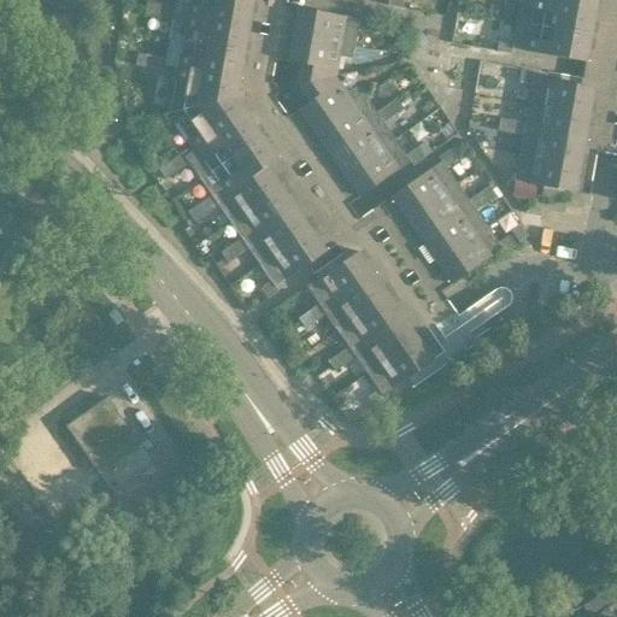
[(206,215),(218,206),(215,201),(265,166),(259,157),(270,150),(253,124),(242,133),(229,113),(245,103),(242,93),(223,89),(228,65),(241,68),(246,39),(233,36),(236,13),(250,16),(251,11),(252,11),(253,0),(176,0),(175,7),(146,3),(145,15),(172,21),(165,59),(137,54),(135,66),(164,71),(165,66),(177,69),(169,113),(194,151),(184,157),(182,153),(158,170),(164,180),(188,163),(211,197),(199,205),(206,215)]
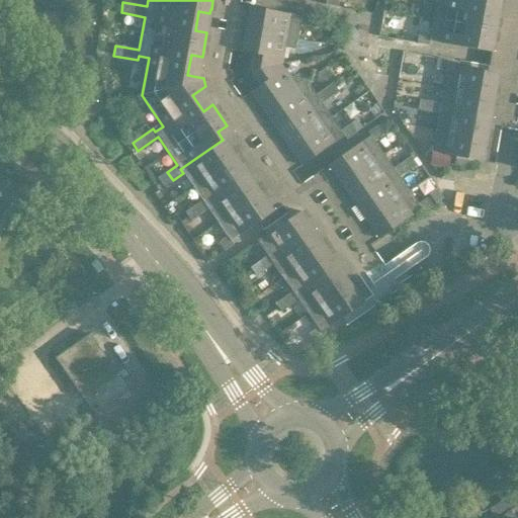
[(418,33),(417,44),(429,46),(430,41),(481,51),(481,50),(493,53),(497,30),(496,29),(498,18),(487,16),(489,0),(421,0),(436,3),(430,35),(418,33)]
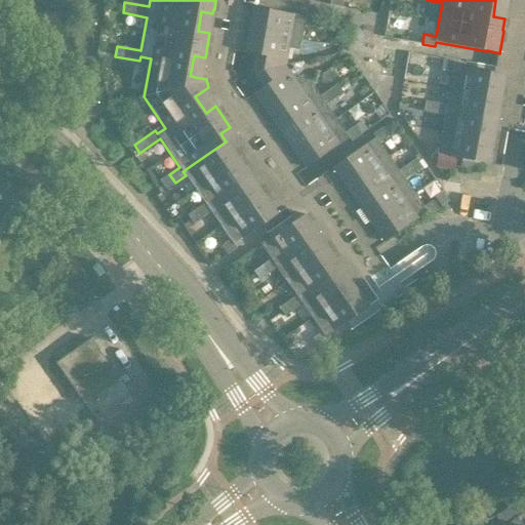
[(249,30),(300,39),(304,23),(314,25),(316,14),(306,12),(305,16),(253,7),(249,30)]
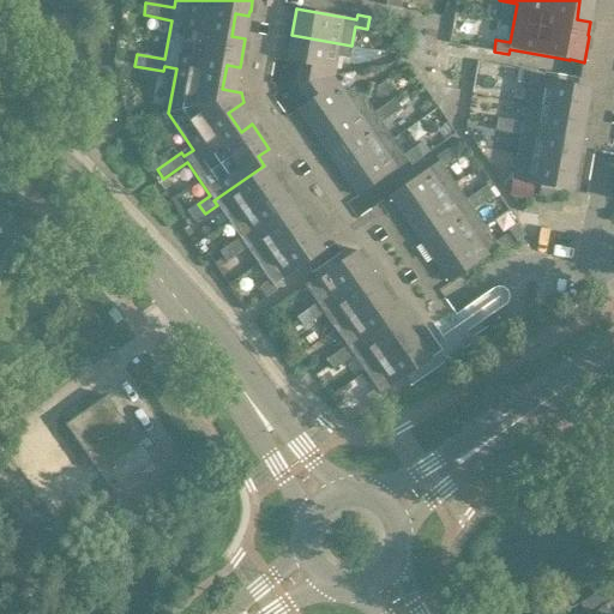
[(349,59),(351,46),(292,35),(287,62),(299,64),(295,85),(333,77),(337,56),(349,59)]
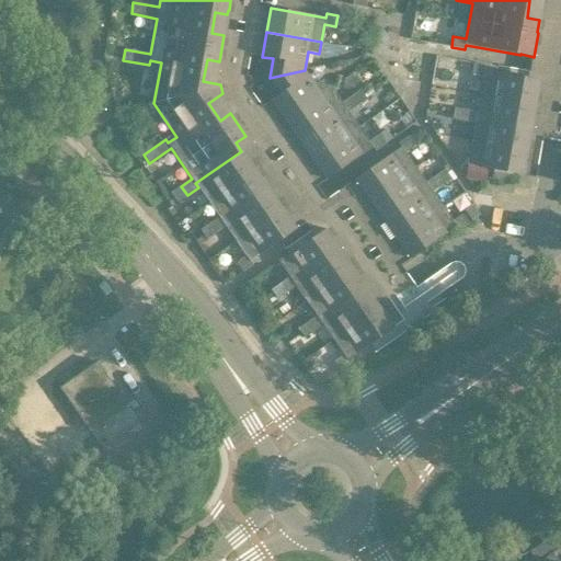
[(483,77),(480,94),(536,104),(540,80),(484,70),(485,66),(474,64),(472,75),(483,77)]
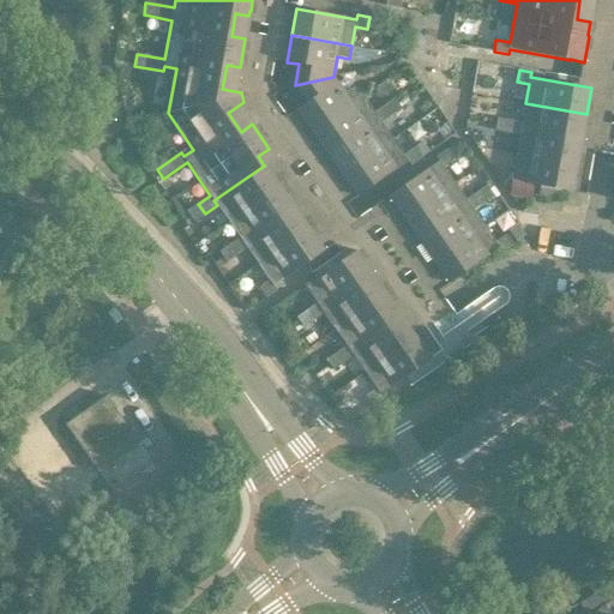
[(296,109),(312,132),(363,96),(356,86),(345,94),(333,77),(295,85),(307,102),(296,109)]
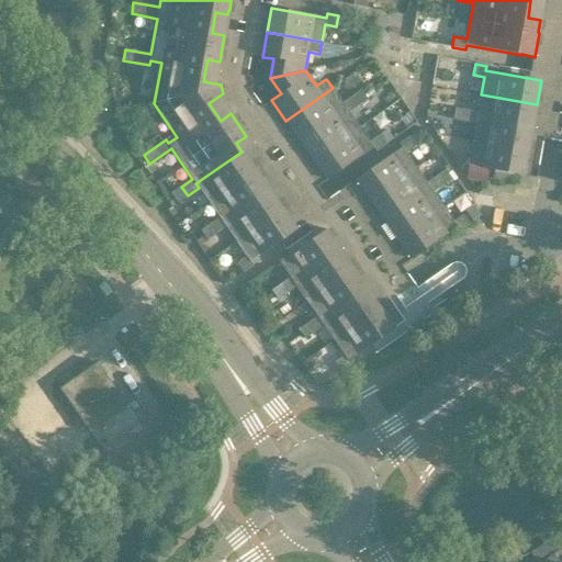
[(285,121),(300,141),(346,108),(343,103),(333,88),(285,121)]
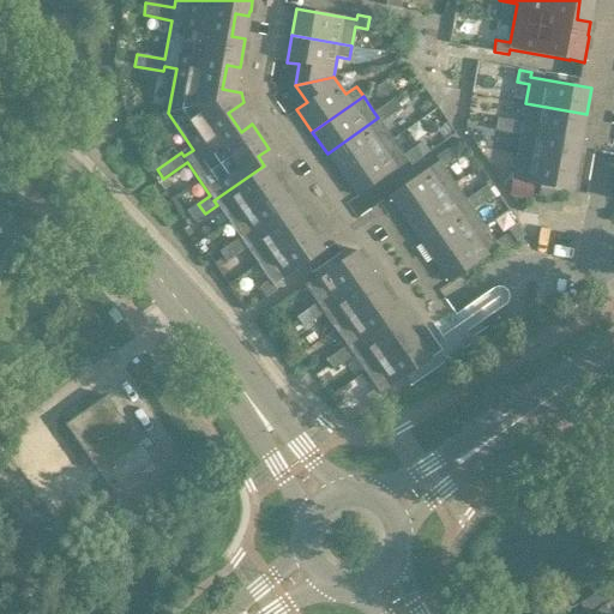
[(395,98),(384,106),(391,116),(402,109),(395,98)]
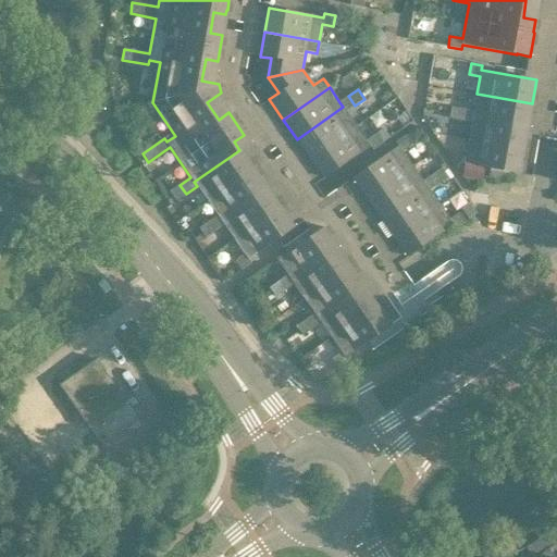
[(473,111),(462,110),(460,121),(471,123),(472,118),(528,127),(532,103),(477,94),(473,111)]
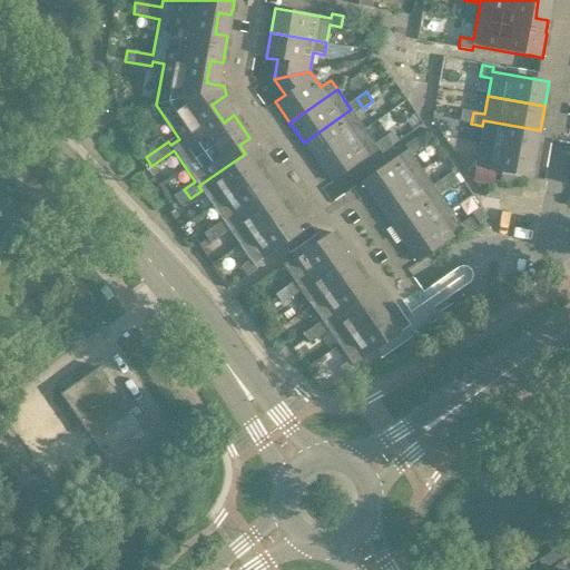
[(304,143),(317,161),(364,129),(354,114),(363,108),(356,98),(347,105),(351,109),(304,143)]
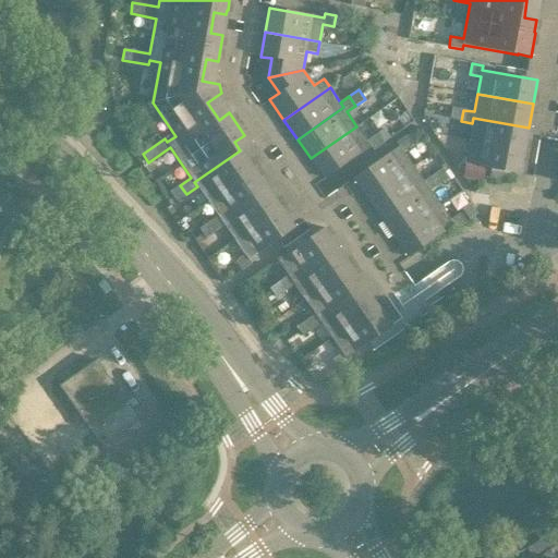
[(461,121),(463,110),(452,108),(450,119),(461,121)]
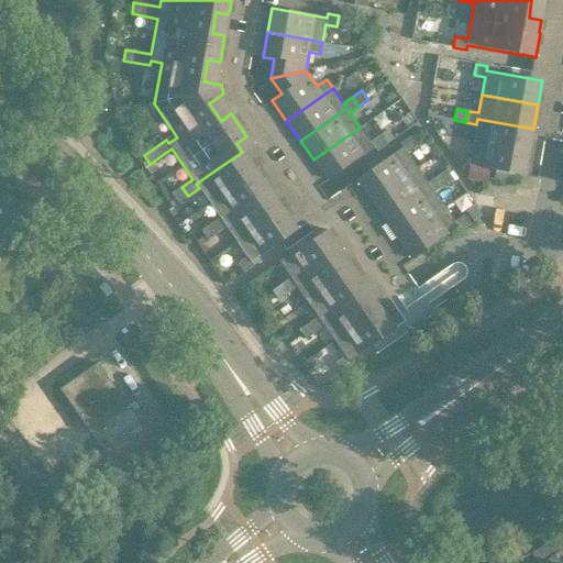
[(477,119),(476,124),(473,142),(529,152),(533,129),(477,119)]
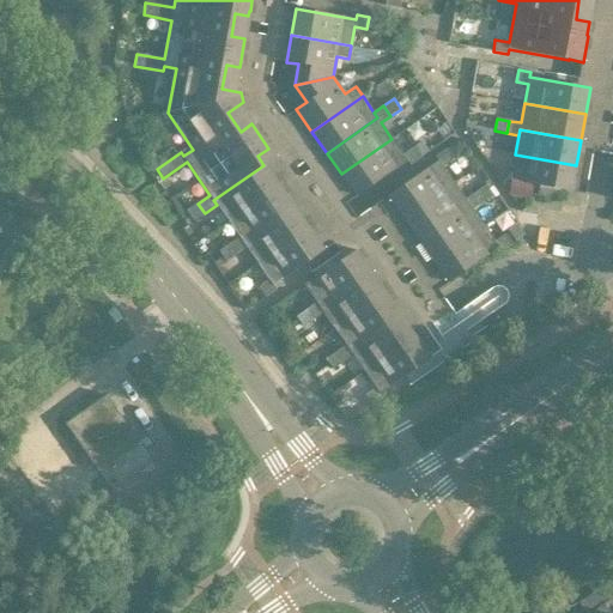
[(404,155),(392,139),(341,174),(357,196),(407,162),(410,165),(420,158),(413,147),(404,155)]
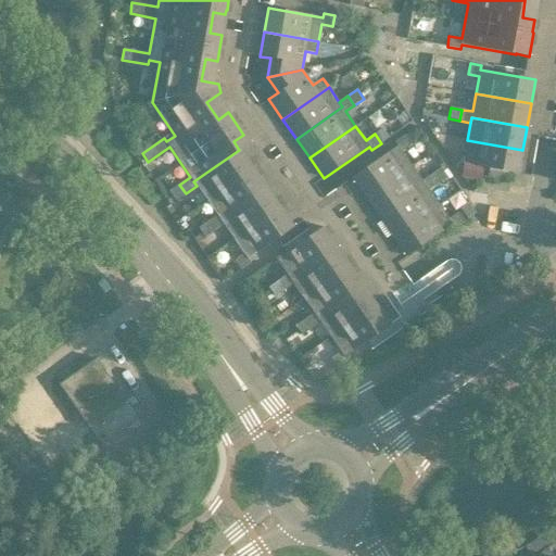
[(352,178),(366,198),(412,166),(402,152),(411,146),(404,136),(394,142),(397,147),(352,178)]
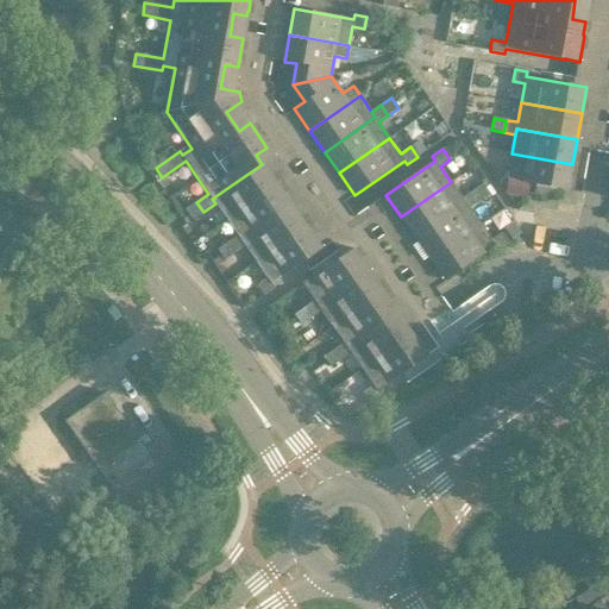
[(567,190),(572,164),(512,154),(507,180),(537,186),(535,194),(553,198),(556,188),(567,190)]
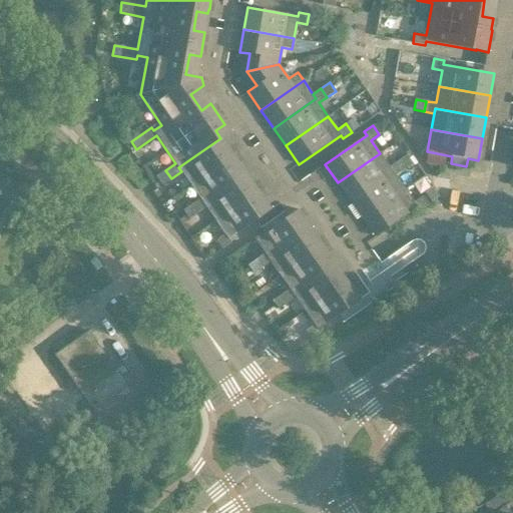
[(178,167),(181,171),(190,185),(233,155),(220,138),(178,167)]
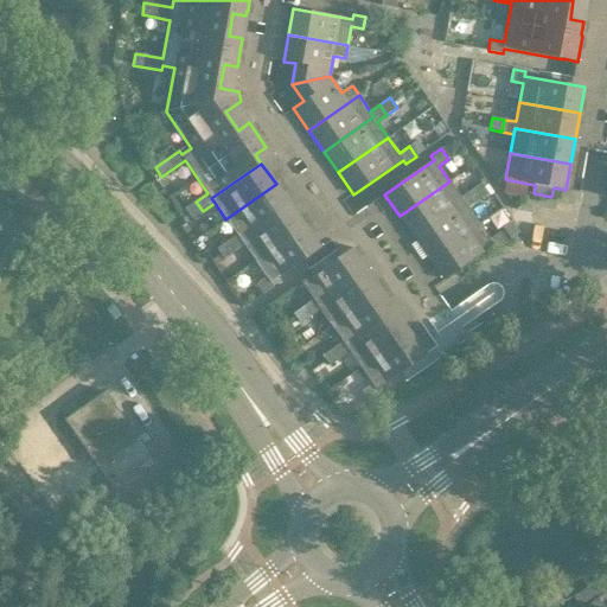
[(464,203),(460,197),(449,181),(400,216),(414,237),(464,203)]
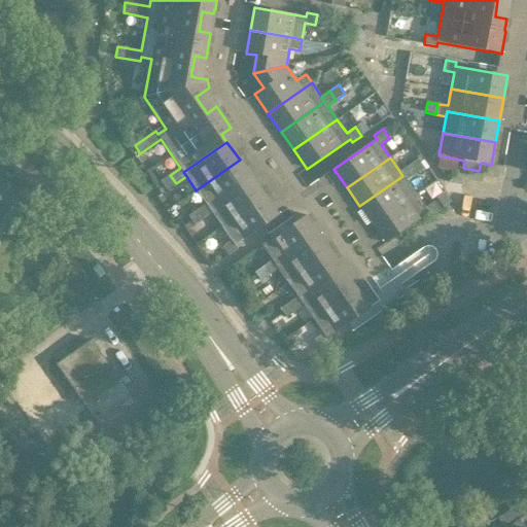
[(252,178),(240,160),(196,190),(206,204),(197,210),(203,219),(212,213),(209,208),(252,178)]
